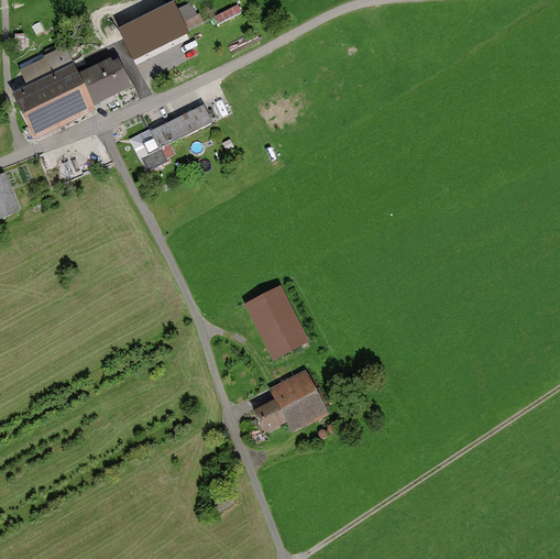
[(186,0),(121,35),(134,61),(186,33),(184,28),(201,18),(191,0),(186,0)]
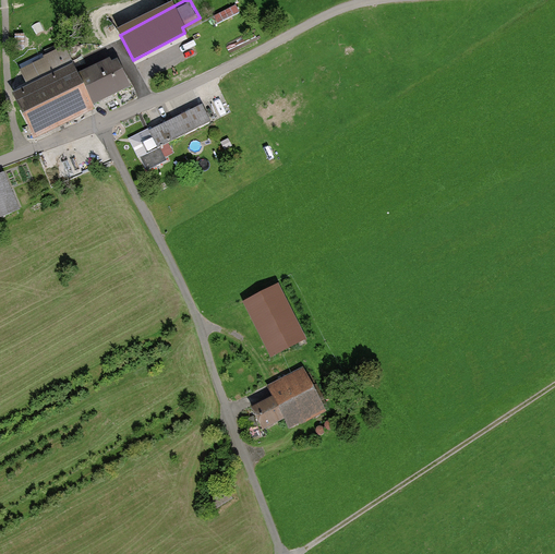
[(133,85),(119,57),(81,75),(65,45),(20,67),(29,86),(15,94),(37,137),(99,107),(97,104),(133,85)]
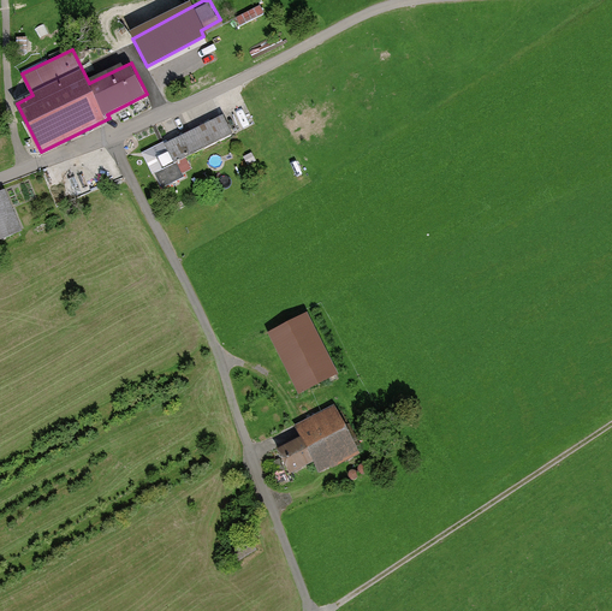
[(220,114),(160,143),(170,162),(150,171),(159,187),(182,176),(179,171),(188,167),(184,159),(231,136),(220,114)]
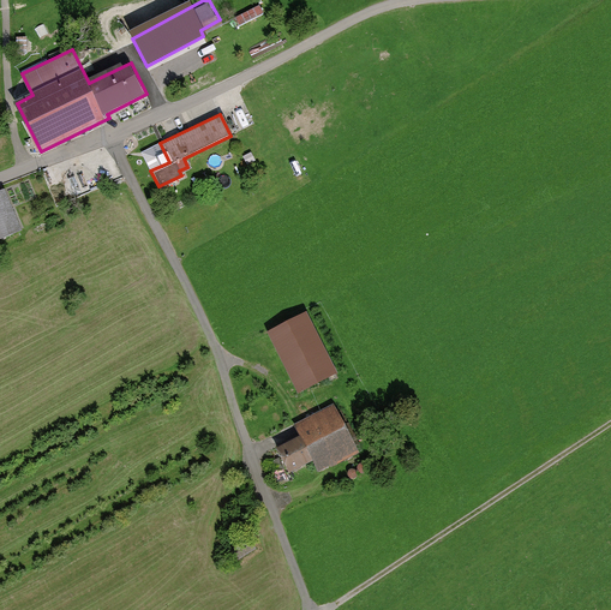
[(5,189),(0,191),(0,232),(4,240),(25,231),(5,189)]
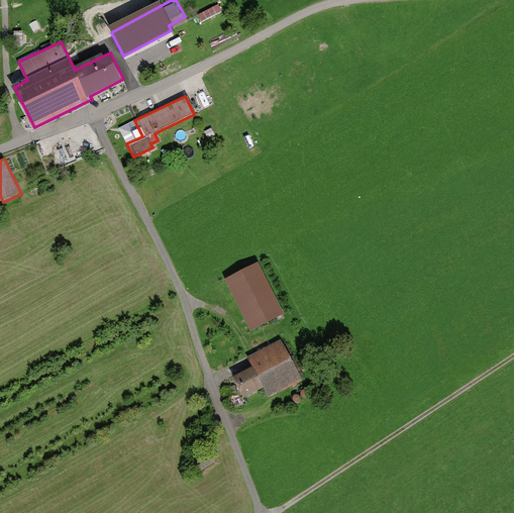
[(259,260),(223,277),(250,329),(285,311),(259,260)]
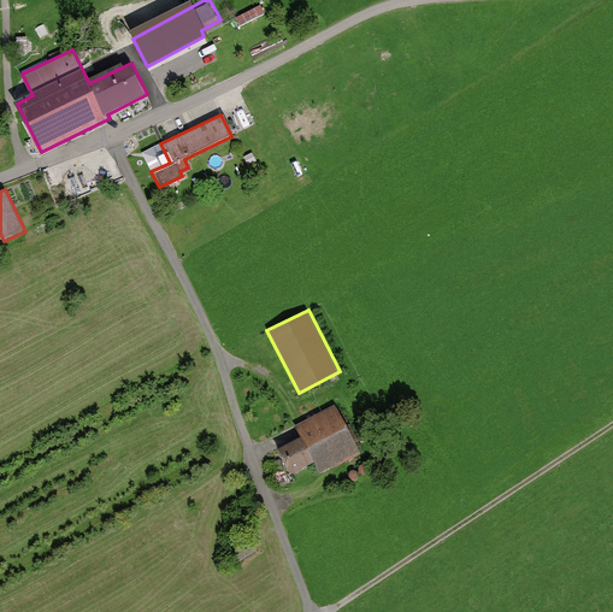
[(360,449),(335,402),(298,422),(304,435),(281,447),(295,472),(317,460),(322,471),(360,449)]
